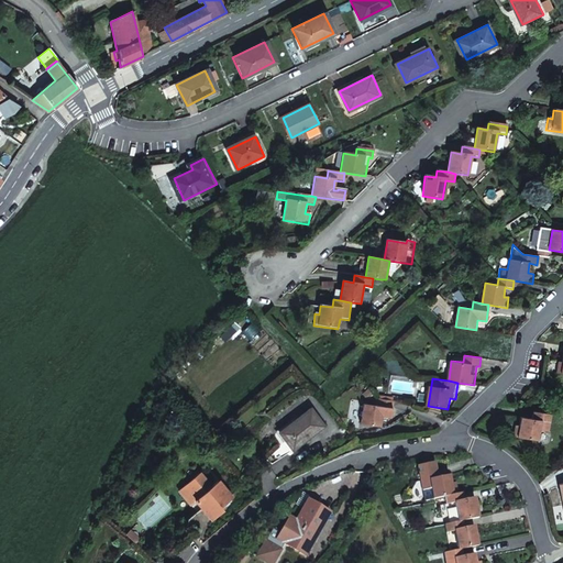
[(395,418),(397,401),(381,398),(379,405),(367,403),(365,424),(385,427),(386,417),(395,418)]
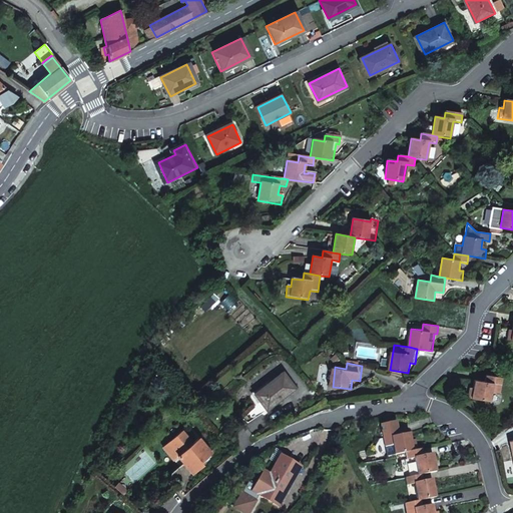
[(253,394),(254,395),(267,411),(295,389),(283,372),(253,394)]
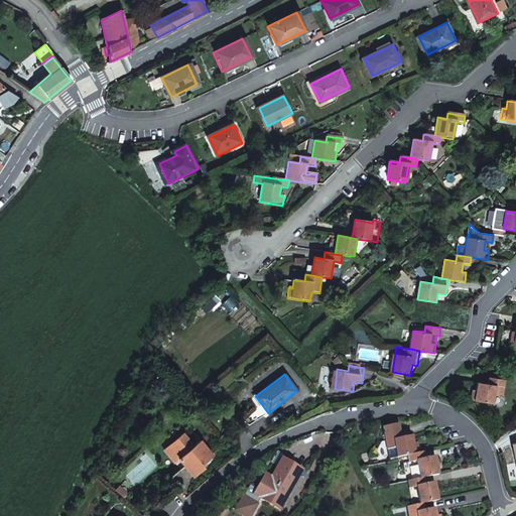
[(496,395),(504,396),(506,381),(490,379),(489,386),(478,384),(477,392),(473,391),(472,402),(495,405),(496,395)]
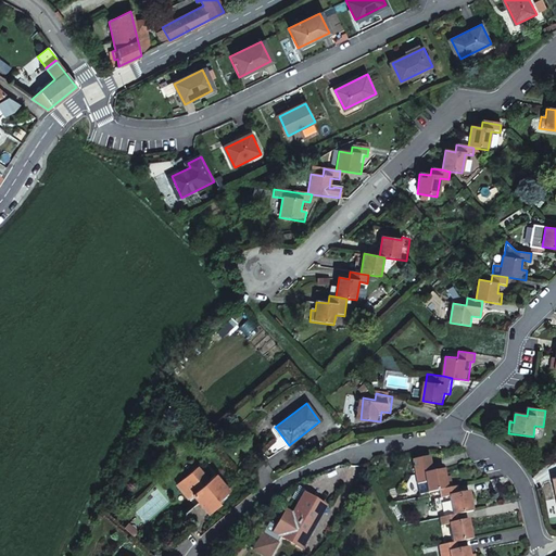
[(427,482),(429,492),(439,490),(452,487),(450,477),(445,477),(443,468),(432,470),(430,456),(413,459),(417,484),(427,482)]
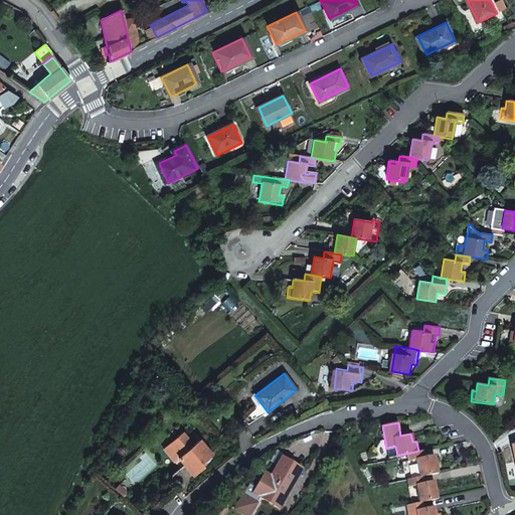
[(175,461),(179,457),(182,454),(188,460),(184,463),(194,474),(205,465),(202,462),(212,454),(200,439),(193,444),(183,432),(164,448),(175,461)]
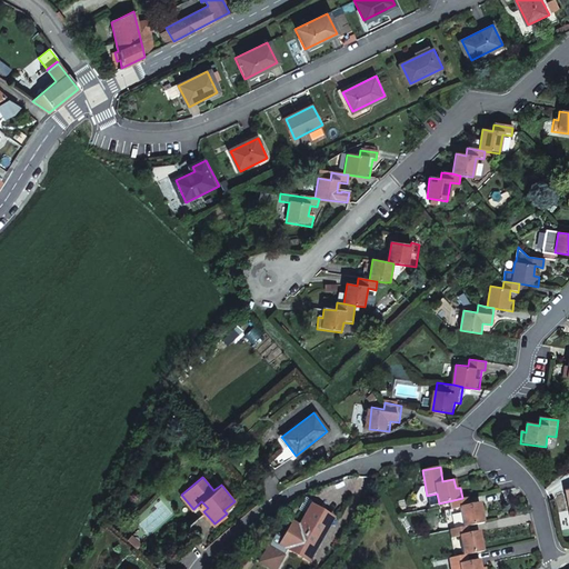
[(462,498),(449,501),(451,509),(443,511),(447,521),(461,518),(463,527),(467,526),(483,522),(479,503),(468,505),(467,497),(462,498)]
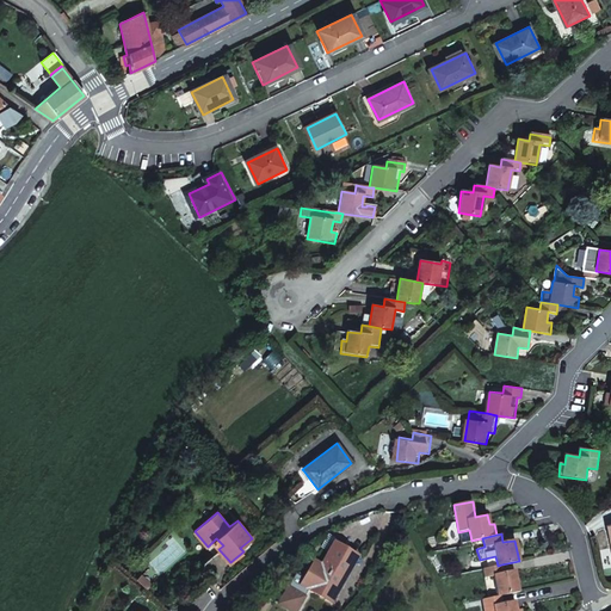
[(216,538),(213,542),(218,549),(223,545),(216,538)]
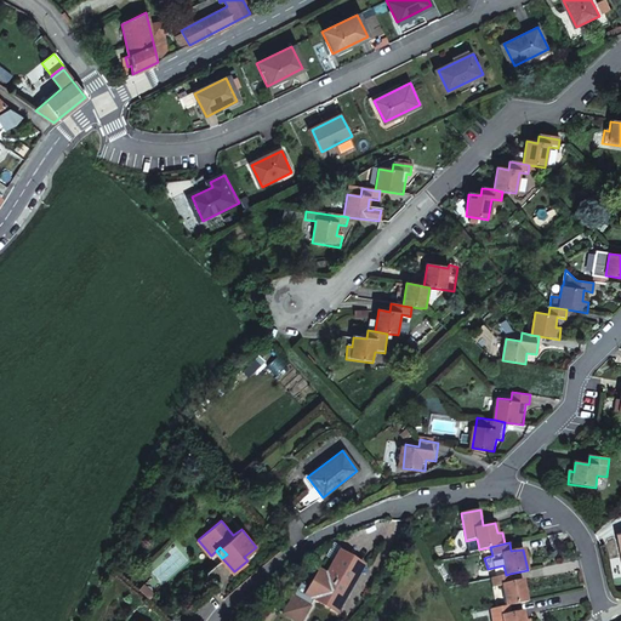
[(300,582),(283,614),(296,620),(300,620),(313,598),(332,609),(346,586),(351,588),(364,565),(340,552),(328,574),(319,569),(308,587),(300,582)]
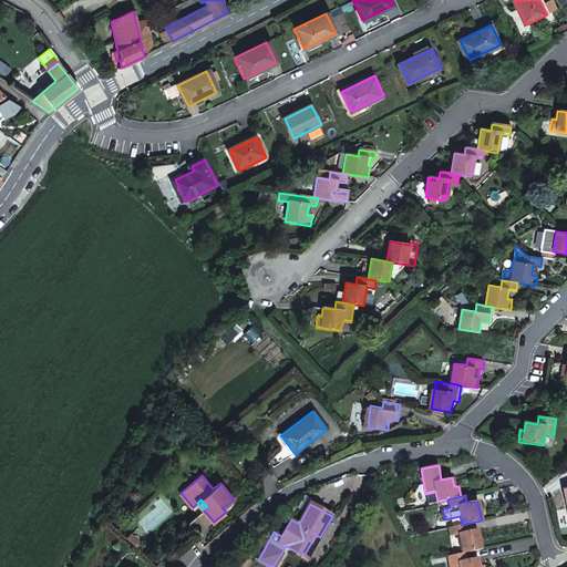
[(462,525),(447,528),(450,536),(457,534),(462,553),(464,553),(482,548),(477,529),(467,532),(465,524),(462,525)]
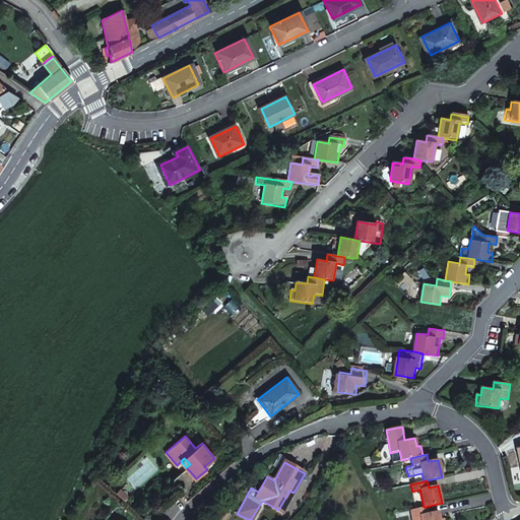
[(128,497),(120,490),(117,493),(125,501),(128,497)]
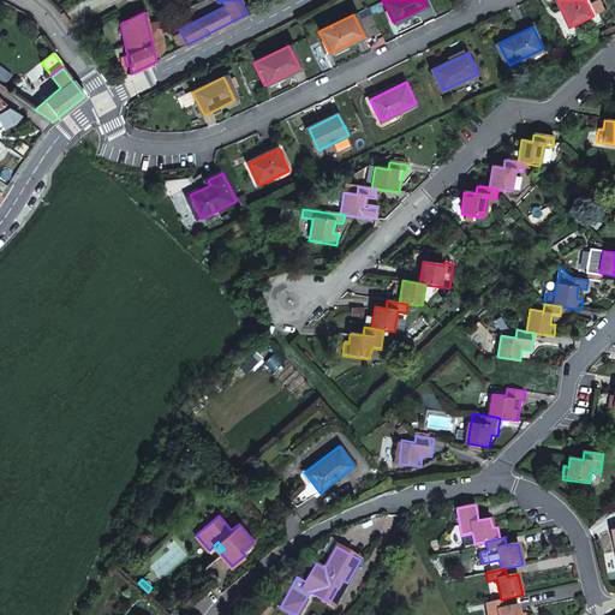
[(334,607),(347,583),(342,580),(329,603),(334,607)]
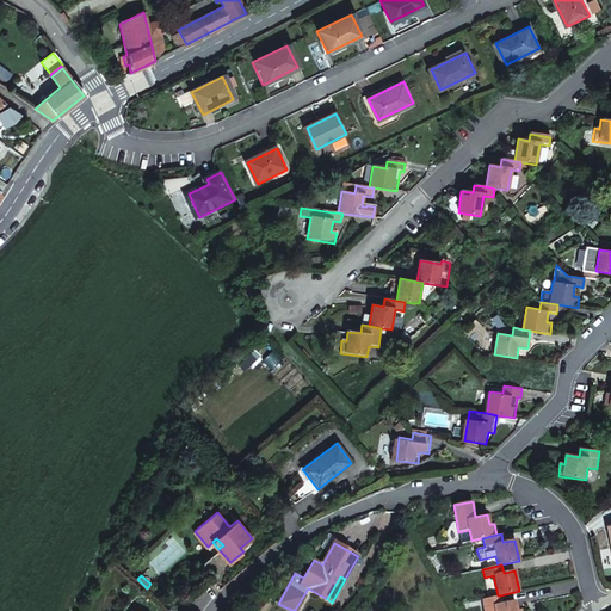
[(498,596),(482,599),(483,610),(520,610),(520,609),(517,610),(514,602),(503,604),(500,596),(498,596)]
